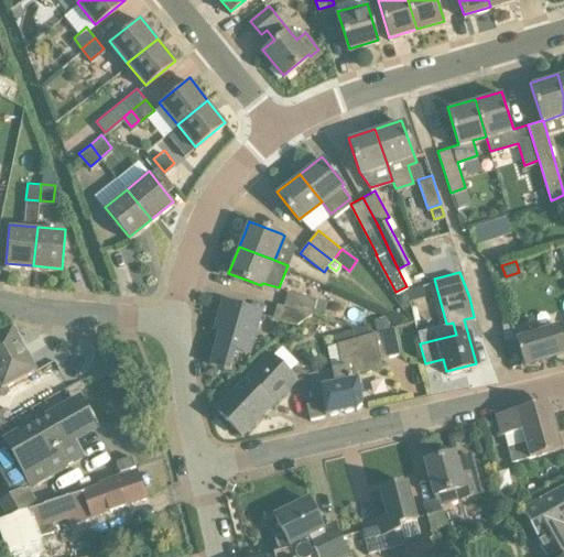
[(422,282),(408,286),(411,298),(425,294),(422,282)]
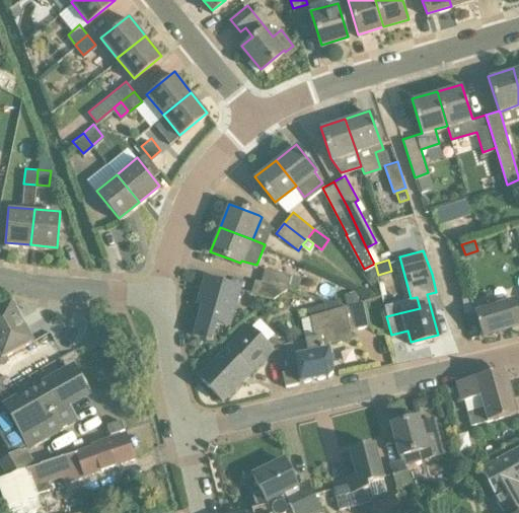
[(261,278),(288,285),(291,272),(265,265),(261,278)]
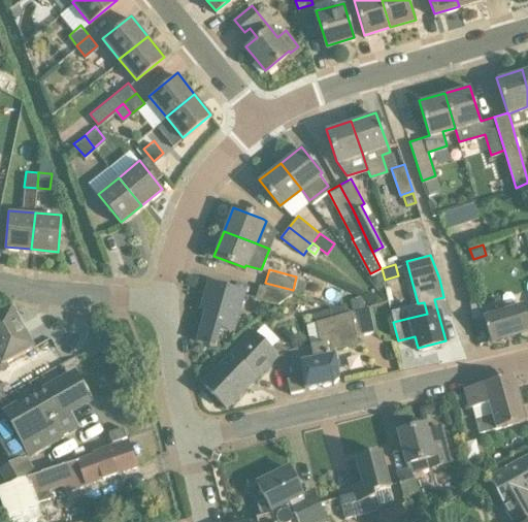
[(209,343),(216,345),(217,343),(216,341),(221,324),(234,328),(245,290),(207,279),(202,296),(208,298),(197,338),(209,341),(209,343)]
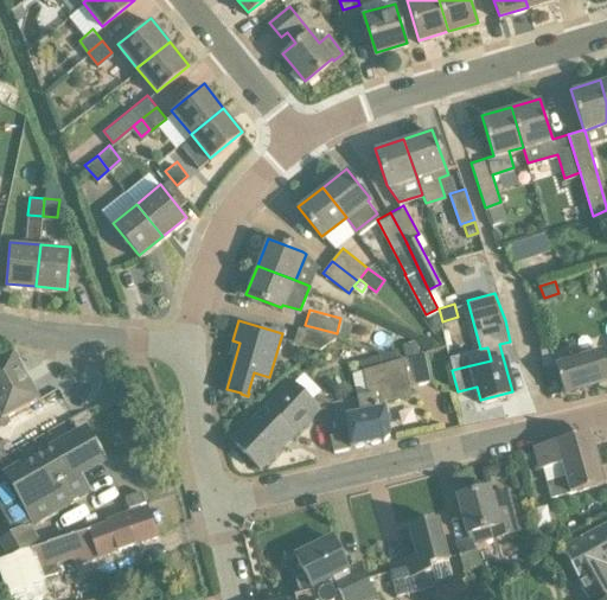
[(298,324),(293,340),(320,346),(334,334),(298,324)]
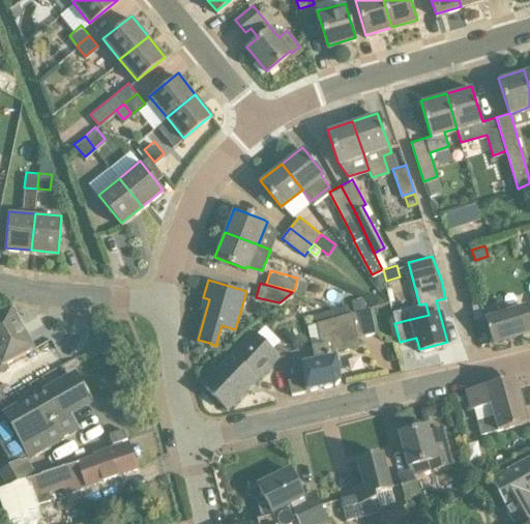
[(365,307),(362,296),(352,299),(355,310),(365,307)]
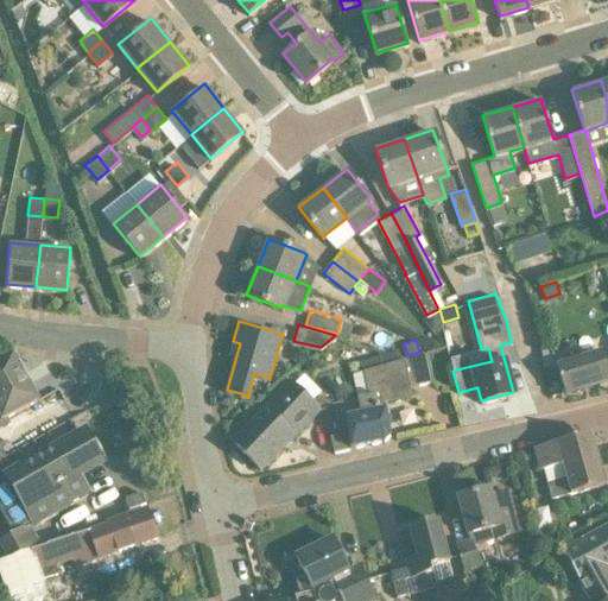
[(362,368),(403,356),(401,353),(378,347),(379,353),(360,358),(362,368)]
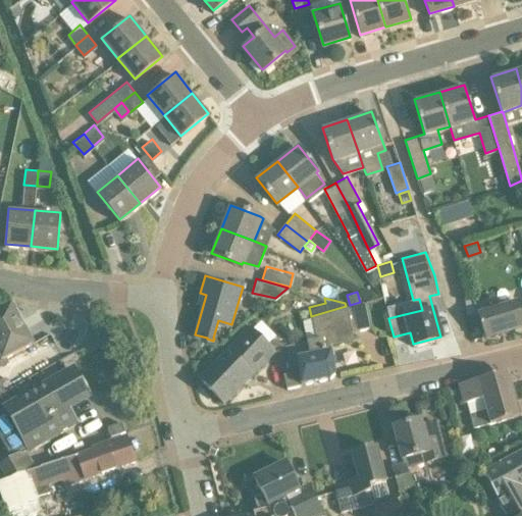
[(476,310),(484,334),(484,336),(521,323),(521,319),(516,299),(476,310)]
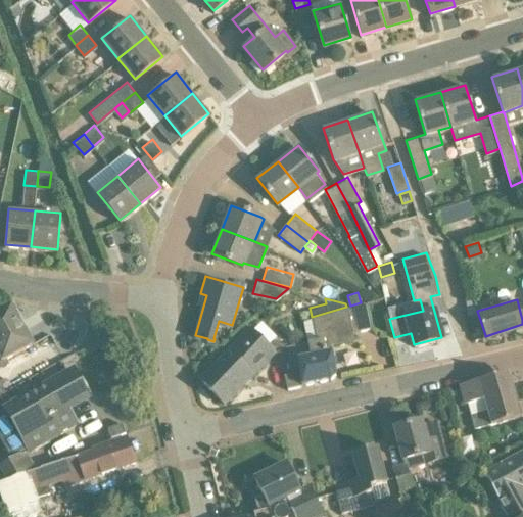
[(350,306),(346,307),(312,317),(303,319),(307,340),(306,340),(308,354),(296,356),(299,370),(290,372),(284,373),(287,387),(302,383),(329,378),(330,378),(335,373),(335,372),(330,343),(354,339),(352,330),(372,326),(367,300),(361,302),(350,306)]
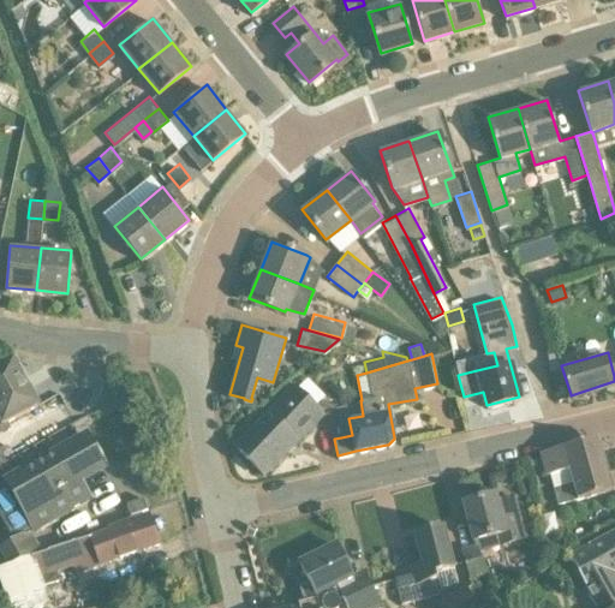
[(0,362),(0,423),(39,403),(13,356),(0,362)]
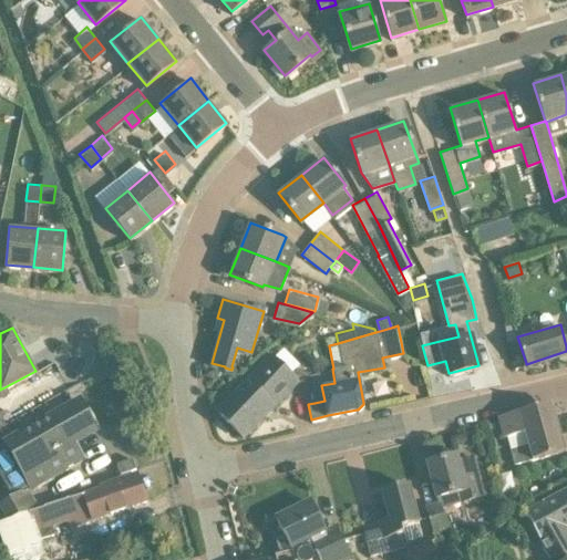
[(243,435),(297,379),(272,355),(217,408),(243,435)]
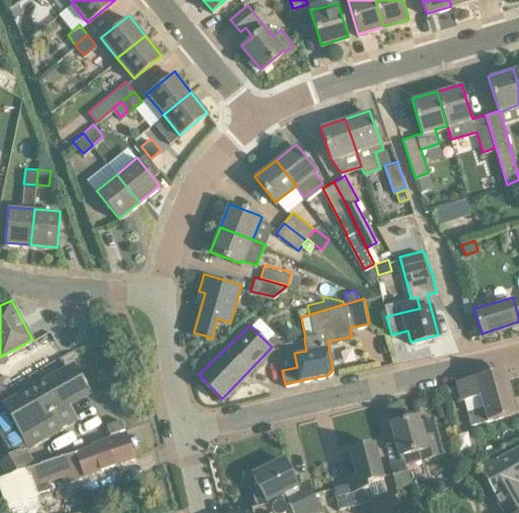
[(283,342),(288,369),(297,367),(294,353),(306,351),(304,338),(283,342)]
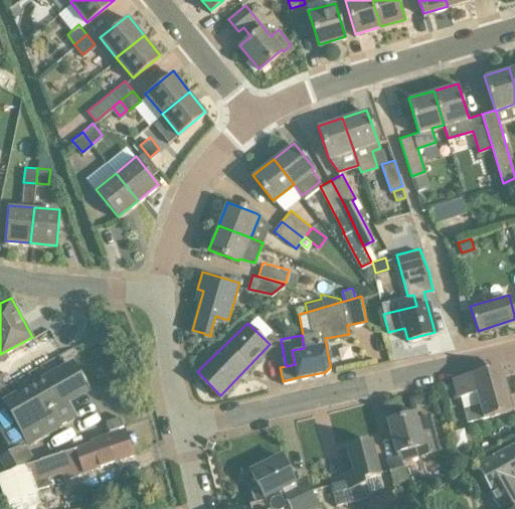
[(72,361),(5,399),(28,440),(74,413),(65,396),(86,384),(72,361)]
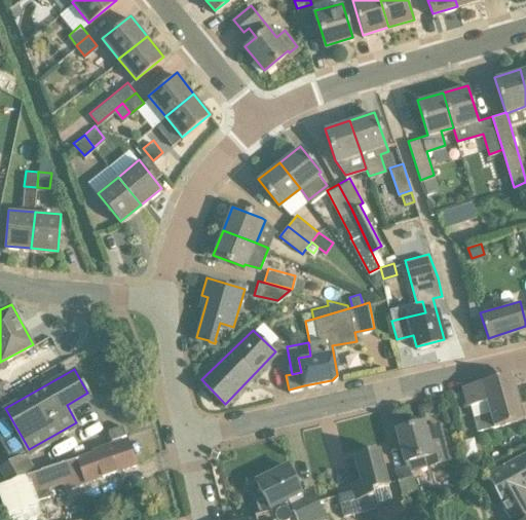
[(477,429),(524,416),(513,376),(508,373),(462,384),(465,397),(461,398),(463,405),(486,399),(489,410),(473,414),(477,429)]
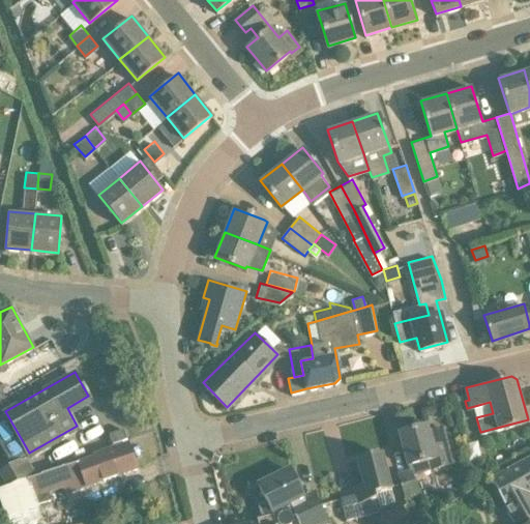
[(398,471),(405,495),(418,491),(413,472),(452,461),(443,425),(430,428),(429,423),(399,431),(409,467),(398,471)]
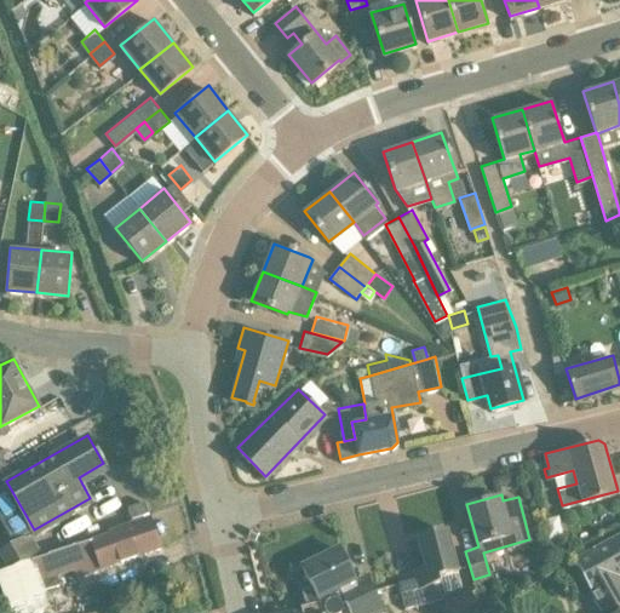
[(132,516),(148,510),(144,499),(127,504),(132,516)]
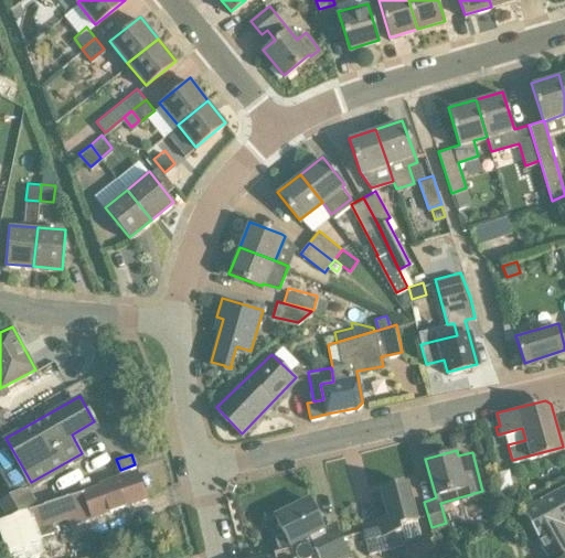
[(44,503),(40,504),(38,501),(7,514),(0,516),(0,532),(4,547),(1,548),(4,557),(32,557),(39,556),(40,534),(53,529),(51,522),(66,516),(68,523),(146,496),(137,470),(98,483),(43,502),(44,503)]
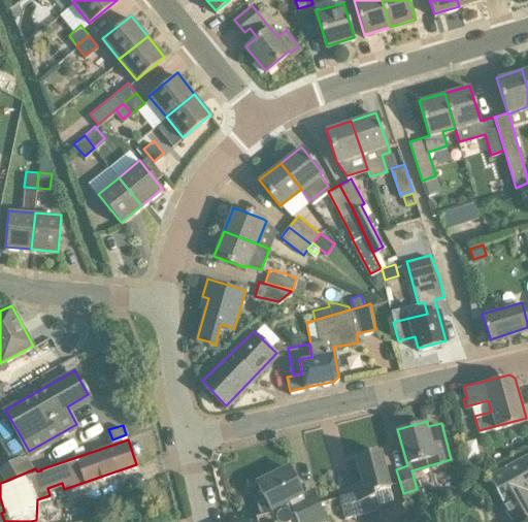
[(221,451),(213,447),(210,453),(218,457),(221,451)]
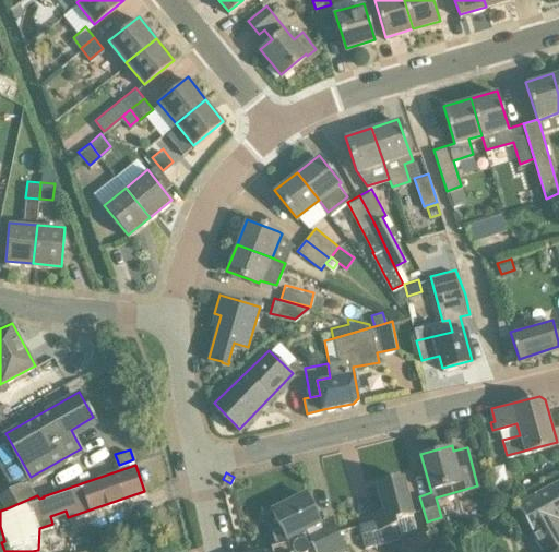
[(372,511),(375,518),(358,522),(365,546),(402,536),(396,517),(413,513),(403,476),(400,477),(397,475),(390,477),(389,480),(376,483),(382,508),(372,511)]
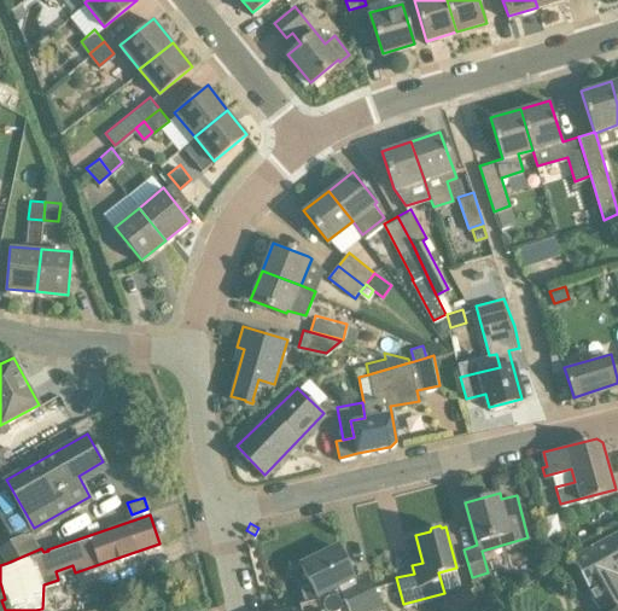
[(0,550),(7,563),(41,548),(28,528),(0,543),(0,550)]
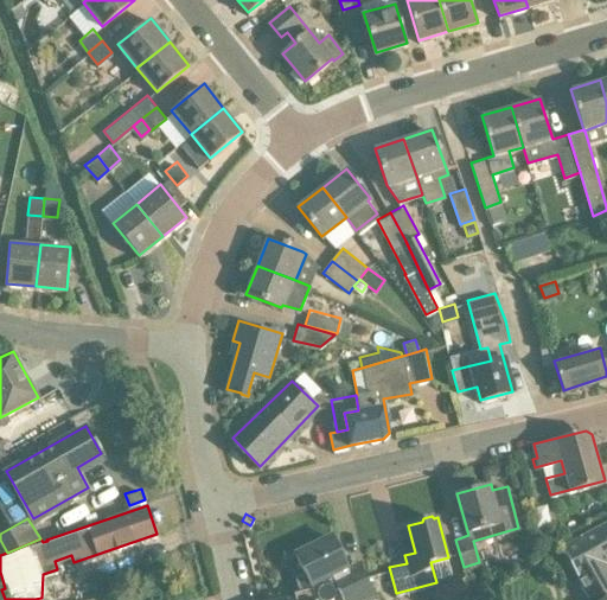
[(588,599),(596,599),(606,595),(606,569),(604,562),(606,560),(606,523),(562,549),(588,599)]
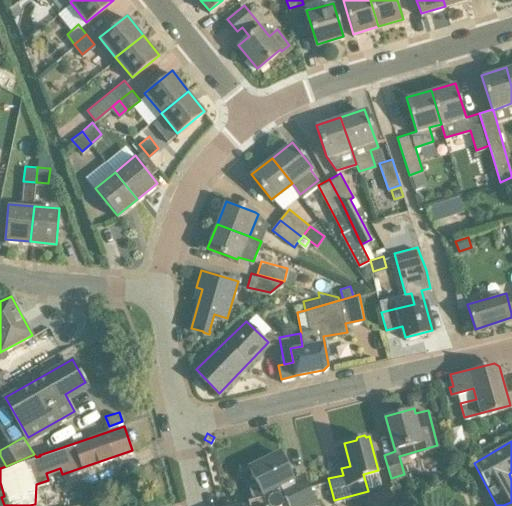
[(246,505),(278,505),(280,505),(282,503),(283,500),(282,495),(285,493),(290,504),(302,498),(305,505),(320,505),(306,478),(296,483),(280,451),(250,466),(257,481),(249,484),(253,499),(245,501),(246,505)]
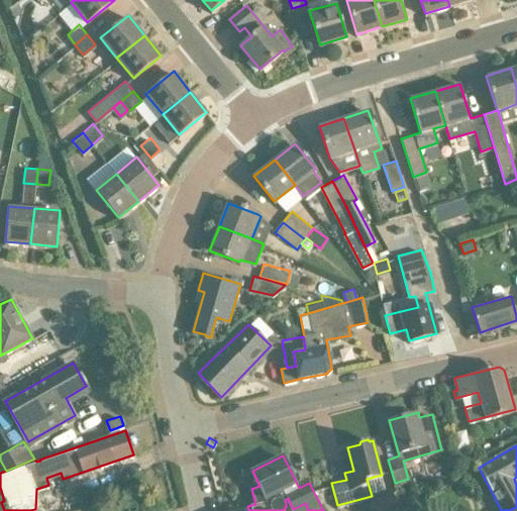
[(402,486),(393,491),(403,508),(411,503),(402,486)]
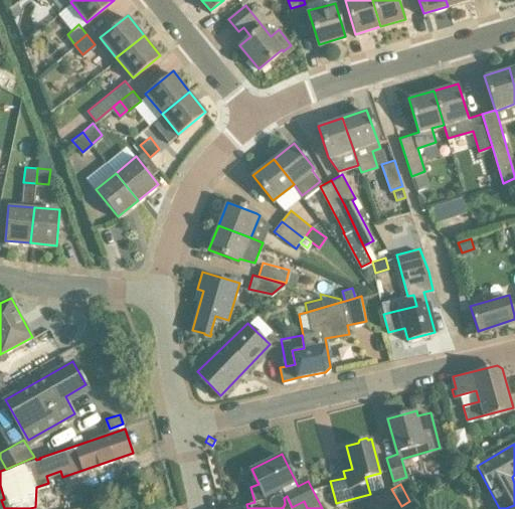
[(394,508),(401,506),(391,489),(366,503),(369,508),(394,508)]
